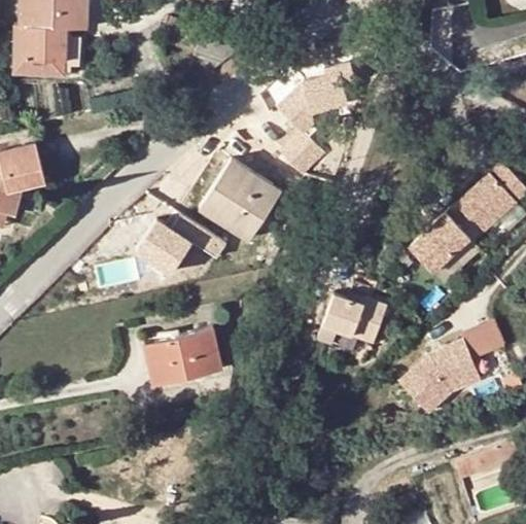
[(18,0),(18,27),(14,27),(12,76),(64,77),(66,30),(86,30),(85,0),(18,0)]
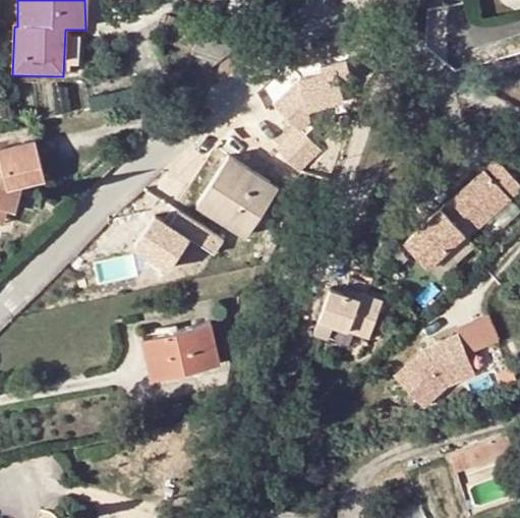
[(171,20),(165,18),(163,24),(169,26),(171,20)]
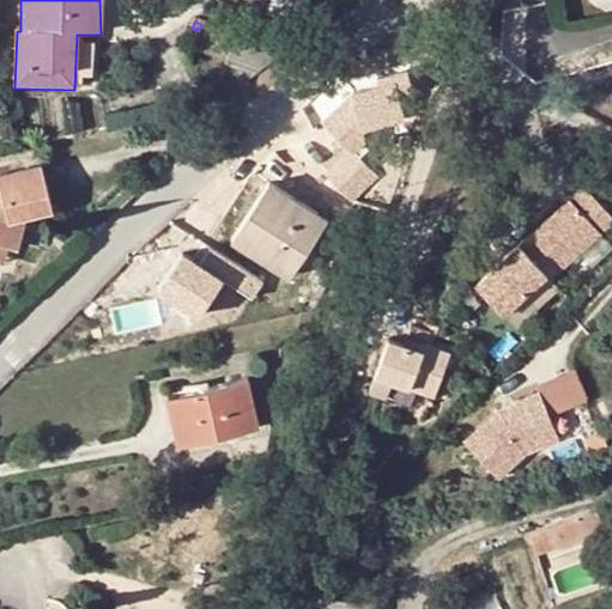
[(280,54),(236,38),(222,73),(244,83),(280,54)]
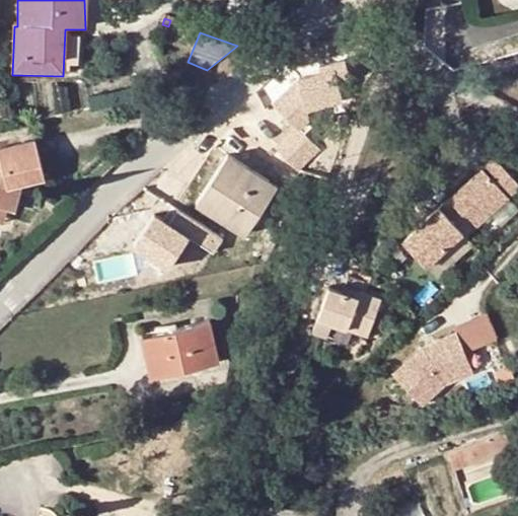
[(0,210),(3,211),(12,213),(19,186),(44,180),(33,143),(0,151),(0,210)]
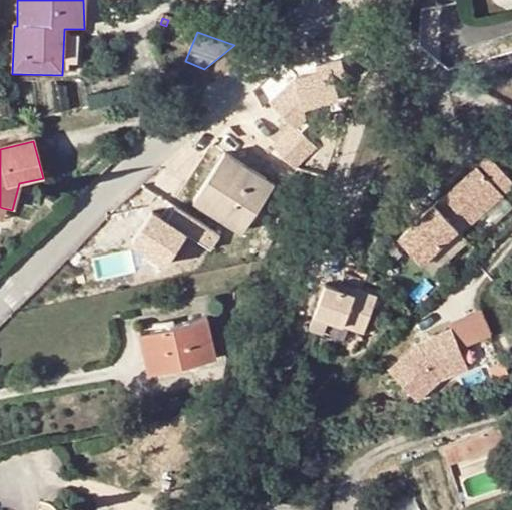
[(240,233),(266,194),(234,173),(238,166),(225,157),(195,203),(240,233)]
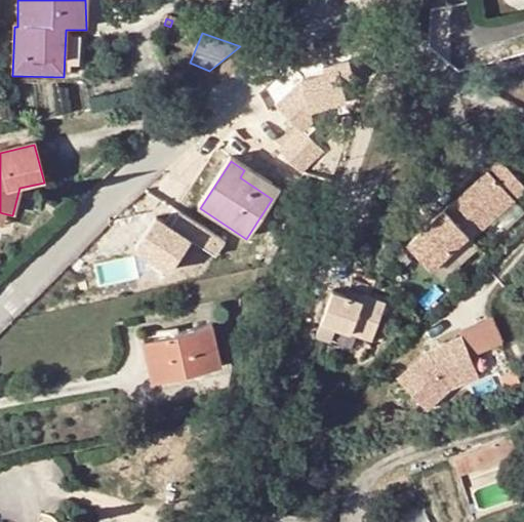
[(277,191),(244,170),(240,177),(272,199),(277,191)]
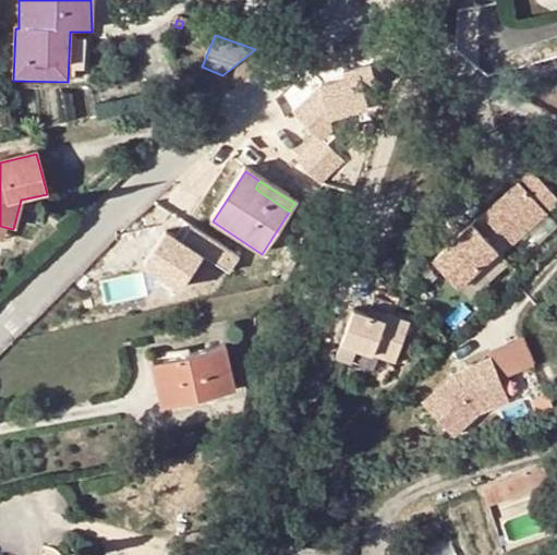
[(482,219),(468,232),(480,246),(494,234),(482,219)]
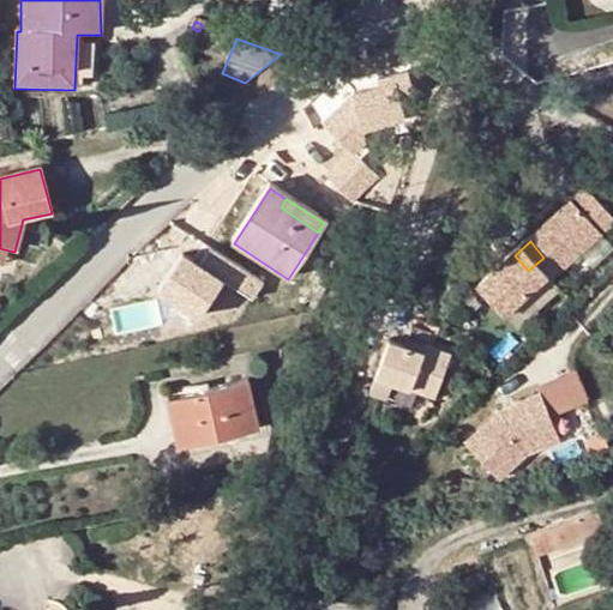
[(548,297),(528,271),(515,255),(461,301),(478,321),(484,315),(502,337),(548,297)]
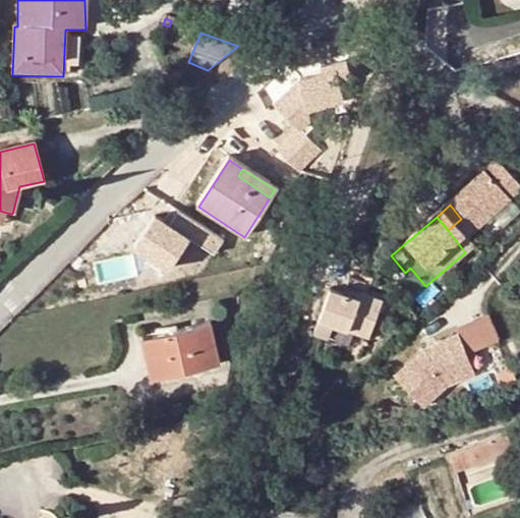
[(383,304),(361,297),(359,302),(347,298),(327,290),(316,322),(369,340),(383,304)]
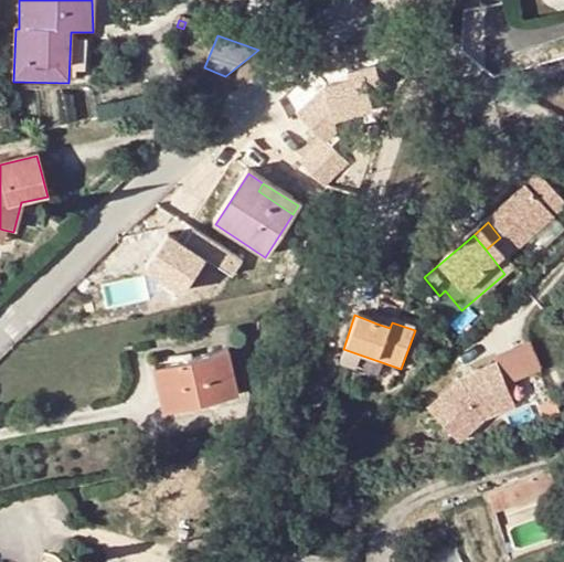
[(379,318),(376,324),(390,328),(392,322),(379,318)]
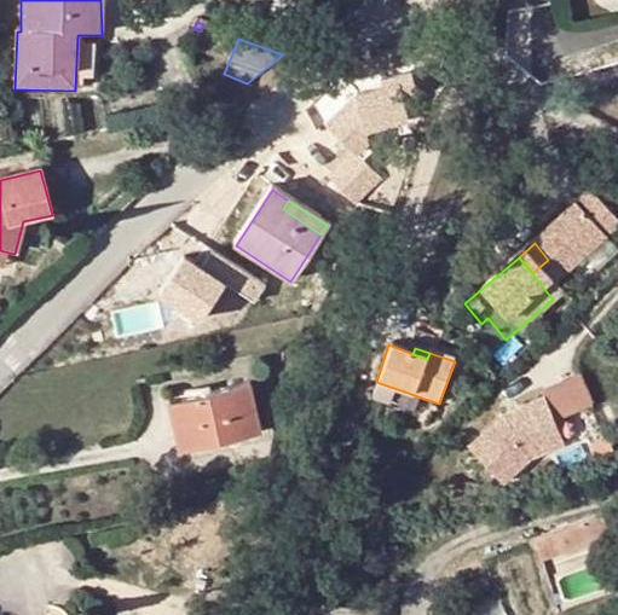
[(556,418),(594,407),(587,383),(468,419),(486,477),(567,452),(556,418)]
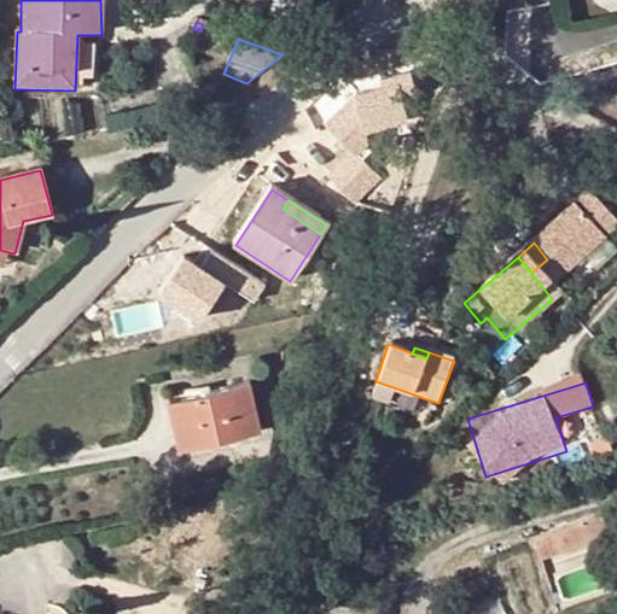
[(250,386),(181,401),(192,448),(260,433),(250,386)]
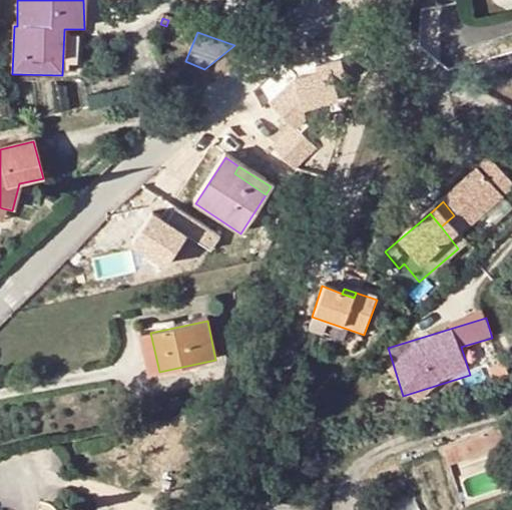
[(148,374),(159,372),(150,333),(140,336),(148,374)]
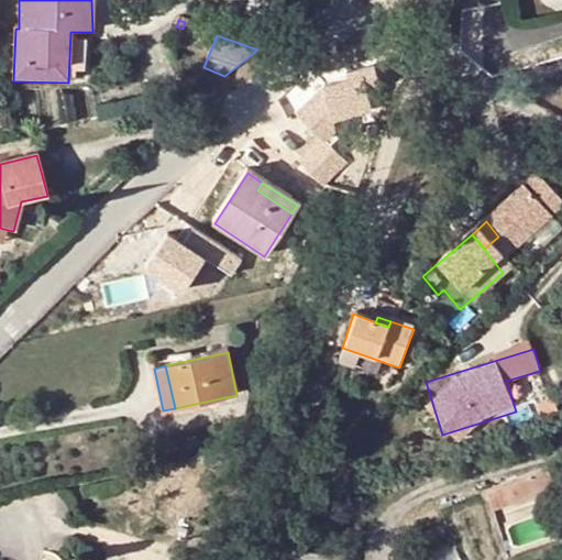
[(550,472),(486,487),(492,508),(554,493),(550,472)]
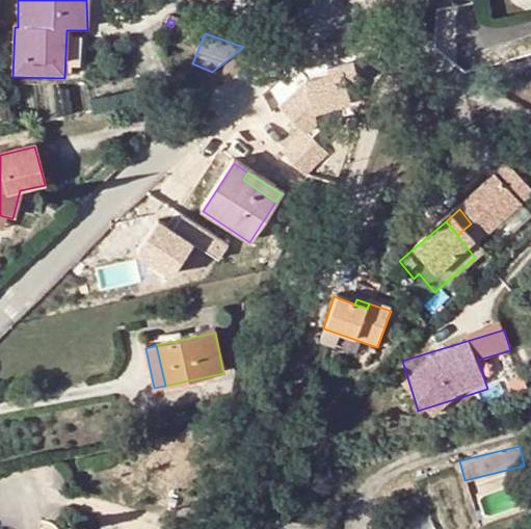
[(435,528),(430,517),(401,528),(435,528)]
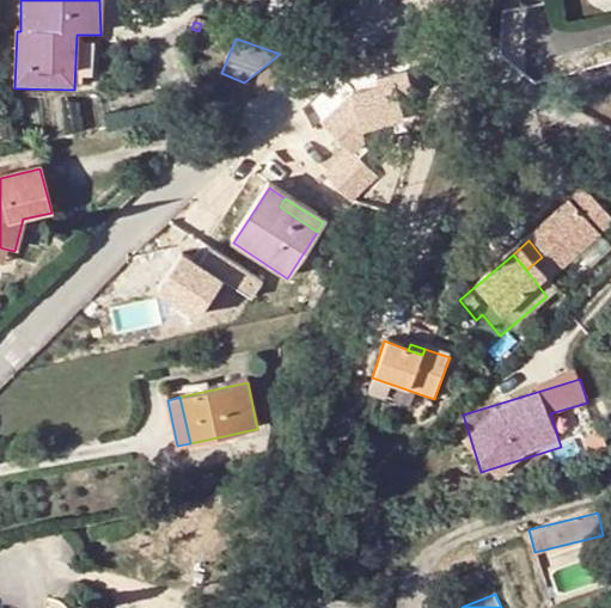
[(372,607),(373,602),(319,597),(318,607),(372,607)]
